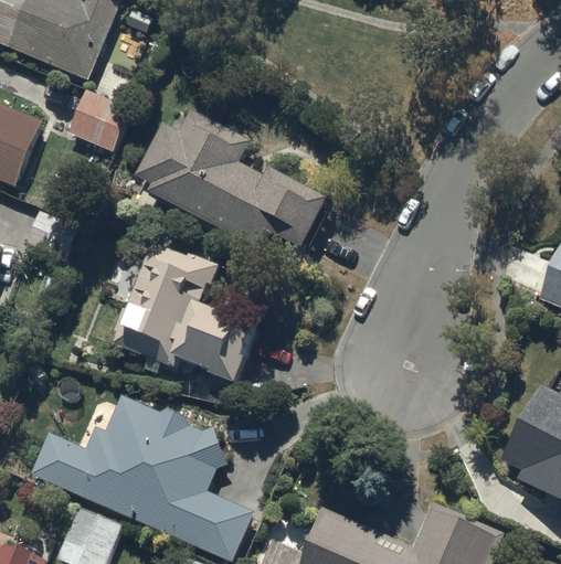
[(0,42),(8,45),(27,0),(0,0),(0,42)]
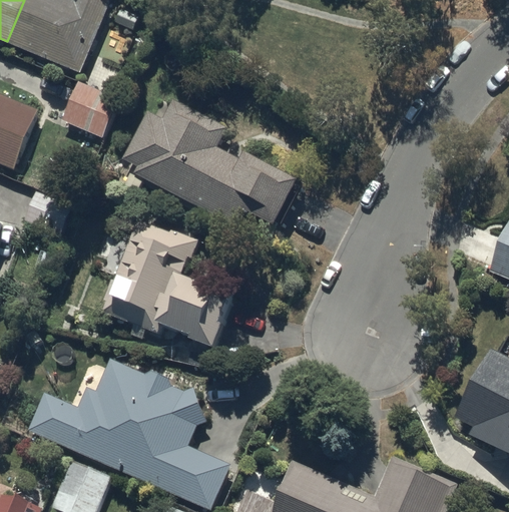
[(24,0),(7,41),(78,70),(108,0),(24,0)]
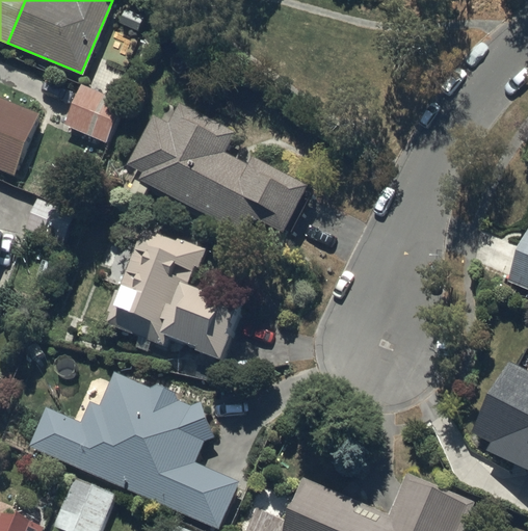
[(80,84),(63,124),(104,140),(121,102),(80,84)]
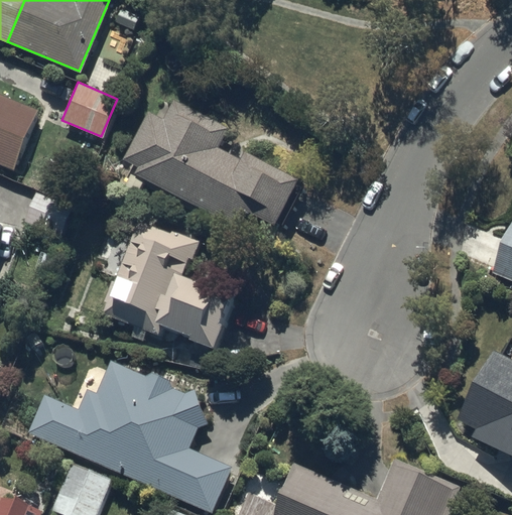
[(0,163),(13,168),(37,110),(0,95),(0,163)]
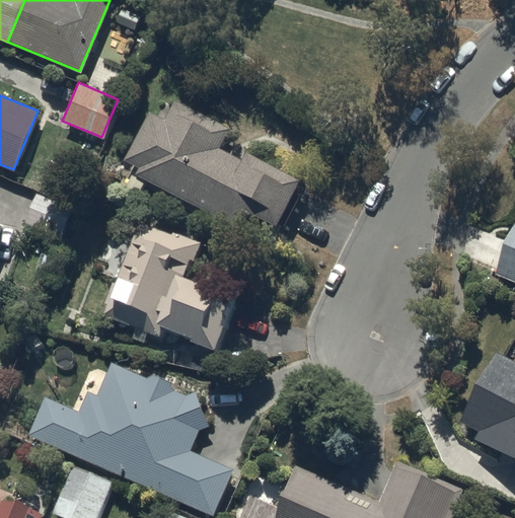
[(242,161),(218,149),(228,129),(173,100),(163,120),(148,112),(124,160),(138,167),(135,174),(236,227),(245,211),(277,227),(301,181),(247,153),(242,161)]
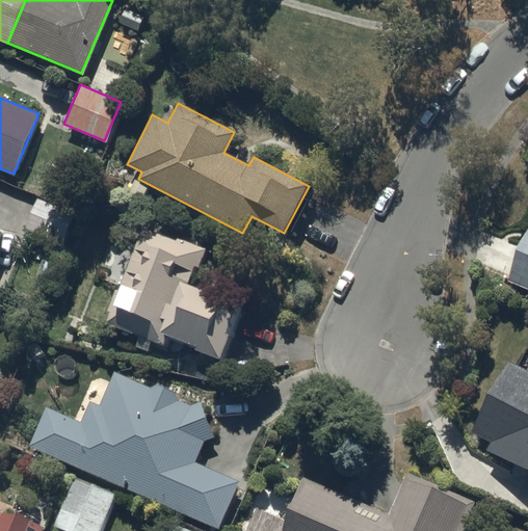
[(74,213),(36,198),(24,230),(61,244),(74,213)]
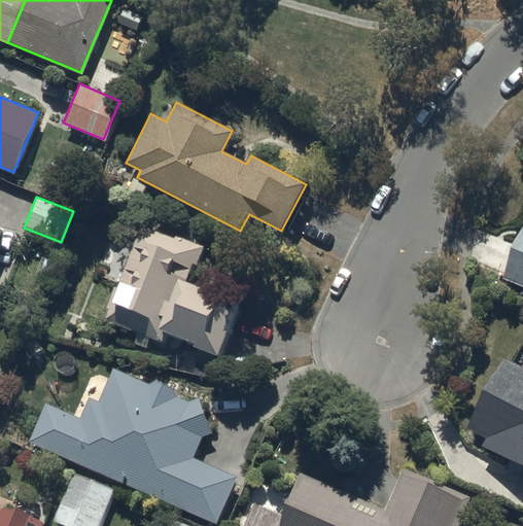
[(166,331),(218,352),(238,302),(185,281),(198,248),(140,226),(104,320),(162,342),(166,331)]
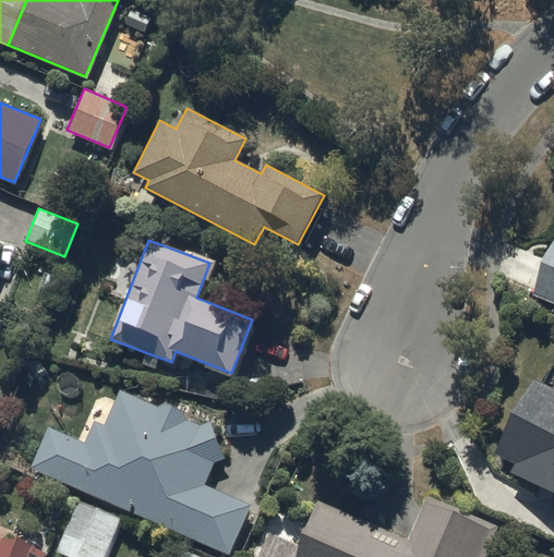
[(553,241),(532,295),(553,303),(553,241)]
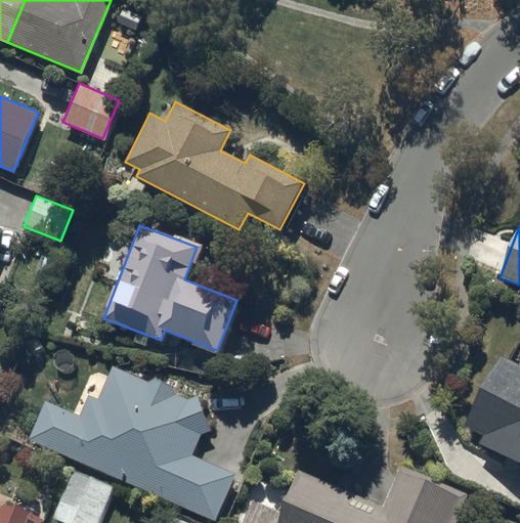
[(479,444),(519,465),(519,366),(500,356),(464,427),(483,436),(479,444)]
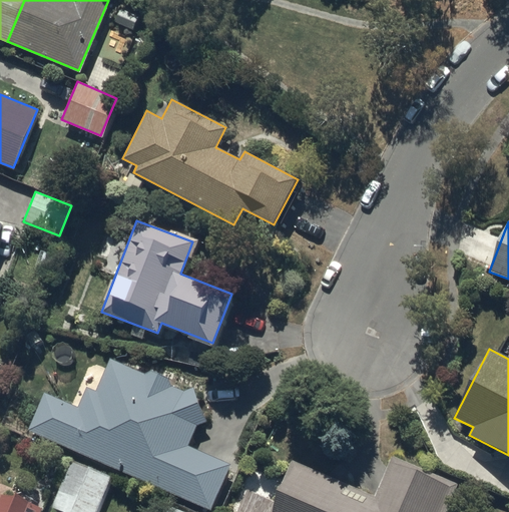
[(28,431),(210,510),(229,465),(187,446),(196,425),(205,422),(192,387),(183,391),(109,359),(95,391),(86,387),(77,407),(44,393),(28,431)]
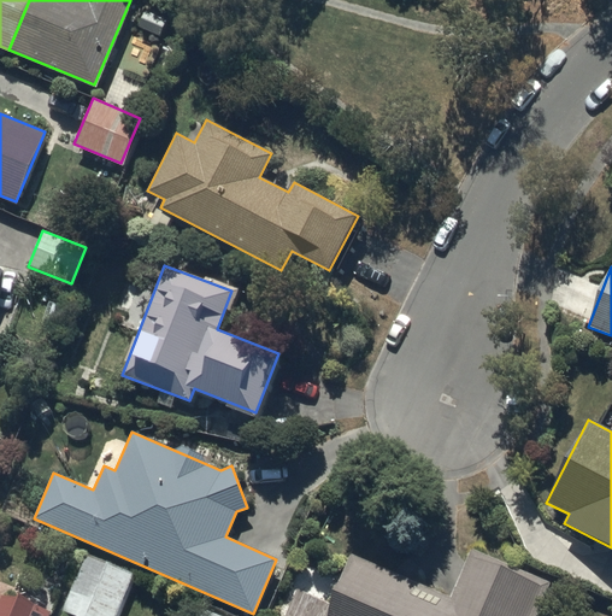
[(62,610),(75,615),(115,615),(133,574),(84,555),(62,610)]
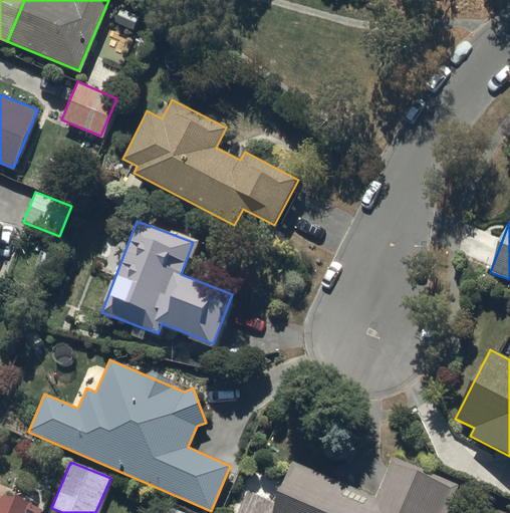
[(294,468),(274,512),(440,512),(451,488),(395,464),(377,503),(294,468)]
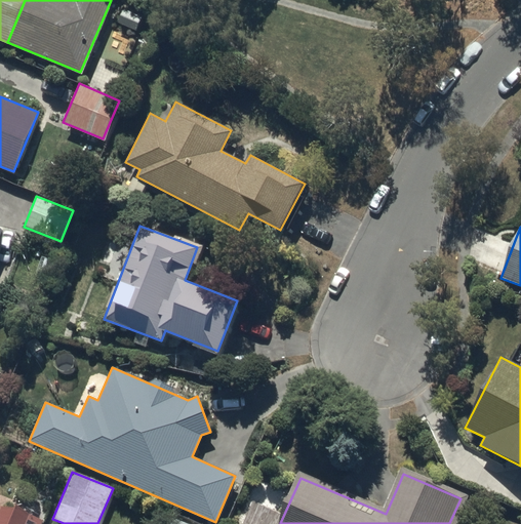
[(0,523),(33,523),(0,511),(0,523)]
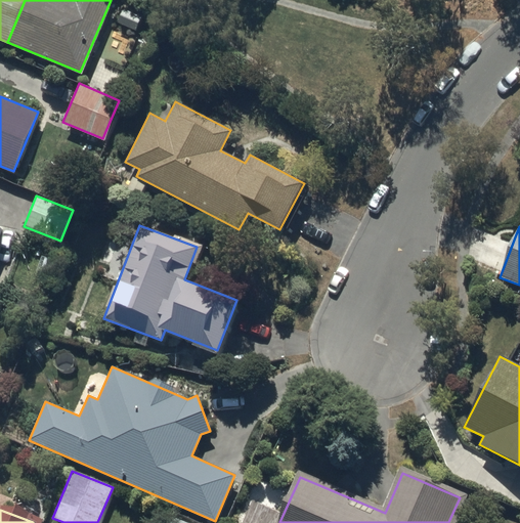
All buildings are outlined.
